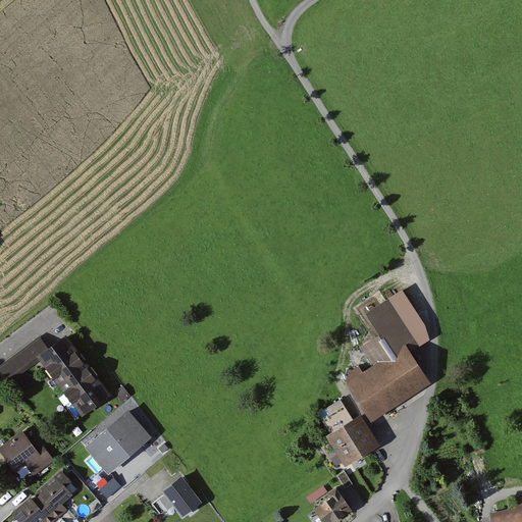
[(402,286),(387,296),(419,345),(429,337),(425,323),(402,286)]
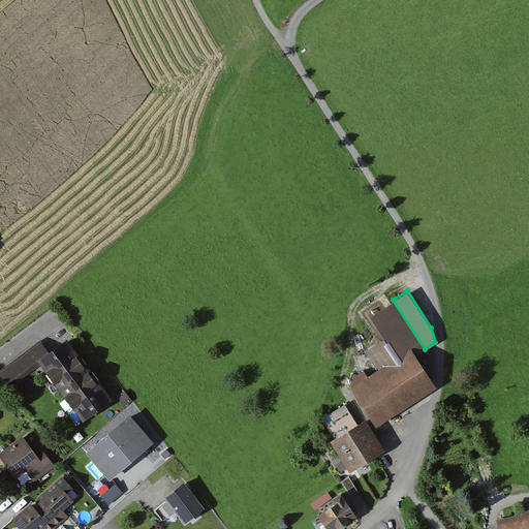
[(425,349),(393,300),(369,315),(383,338),(366,349),(378,369),(351,386),(377,426),(437,387),(415,354),(425,349)]
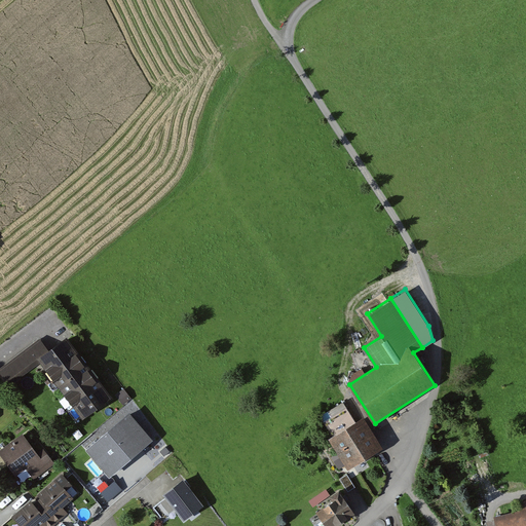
[(48,348),(37,357),(41,362),(82,418),(111,397),(67,335),(48,348)]
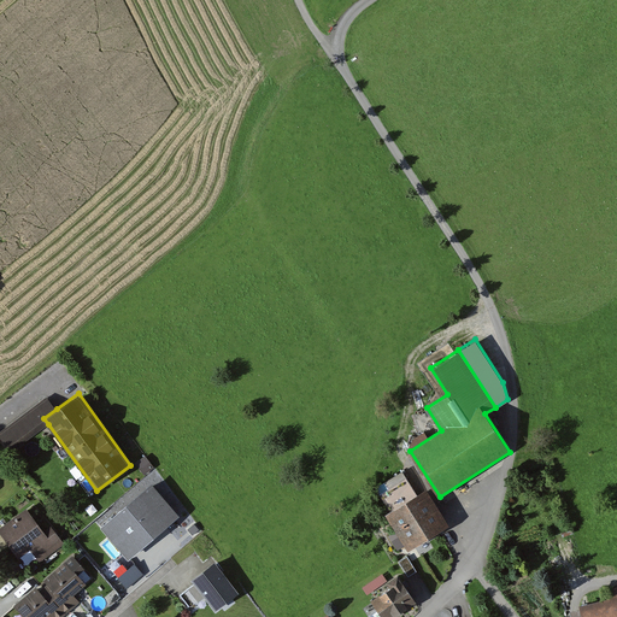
[(57,409),(47,395),(0,430),(0,439),(11,453),(48,424),(43,418),(57,409)]
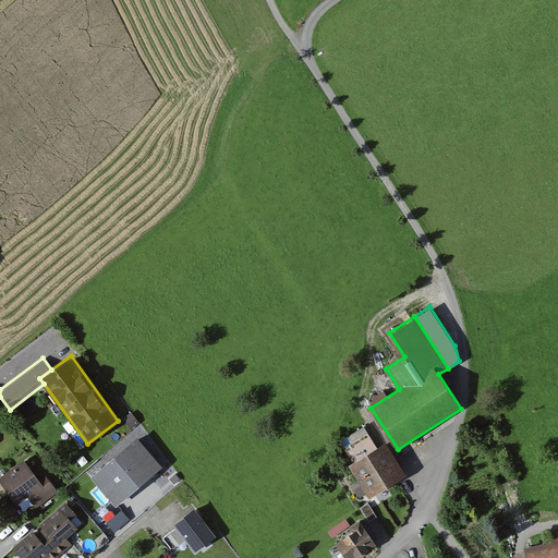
[(140,422),(131,412),(123,419),(131,429),(140,422)]
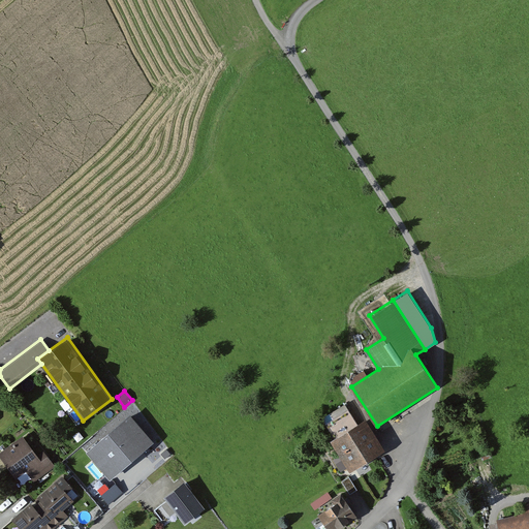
[(384,449),(365,418),(360,422),(350,407),(325,424),(335,438),(332,439),(351,470),(384,449)]
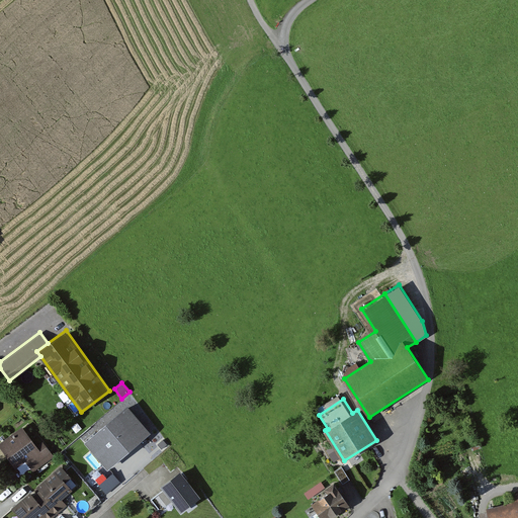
[(150,432),(127,406),(84,443),(107,469),(150,432)]
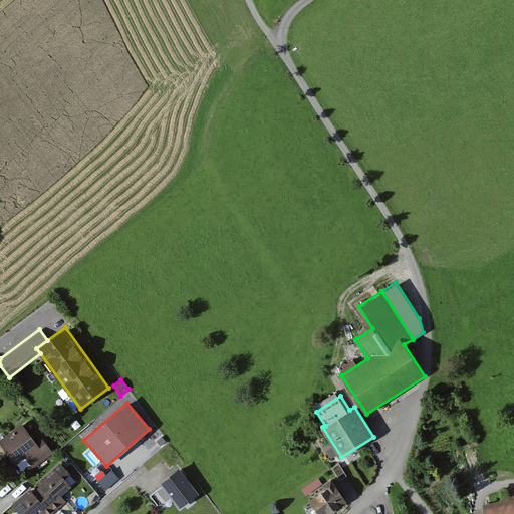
[(36,442),(22,424),(0,440),(0,442),(8,453),(17,464),(25,458),(33,469),(54,453),(42,438),(36,442)]
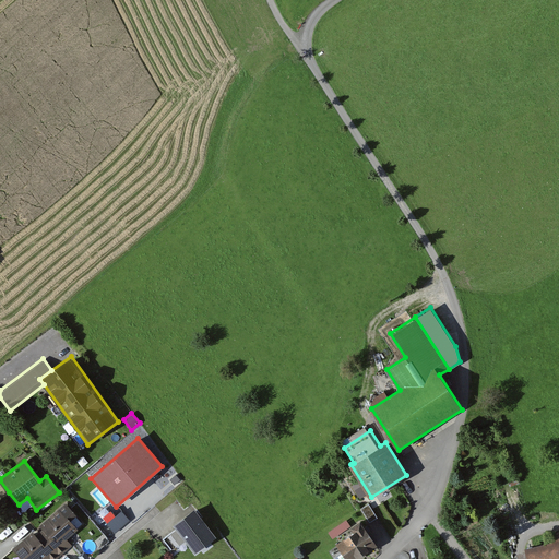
[(9,492),(0,480),(0,491),(3,497),(9,492)]
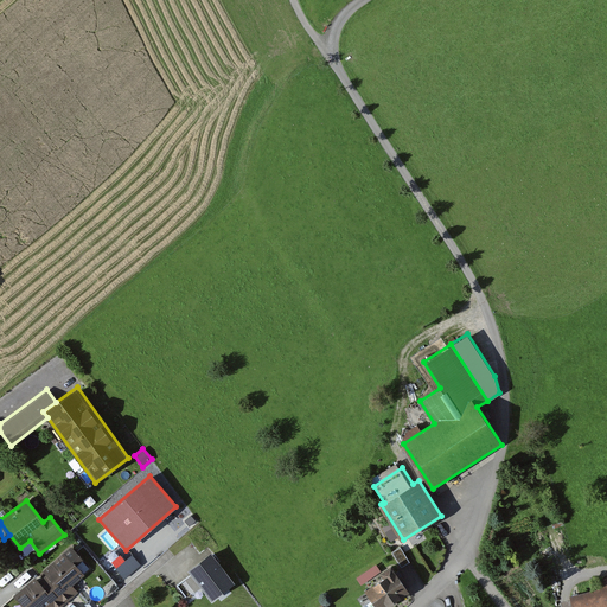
[(46,575),(43,577),(66,604),(80,593),(74,585),(85,574),(77,564),(84,558),(72,544),(43,570),(46,575)]
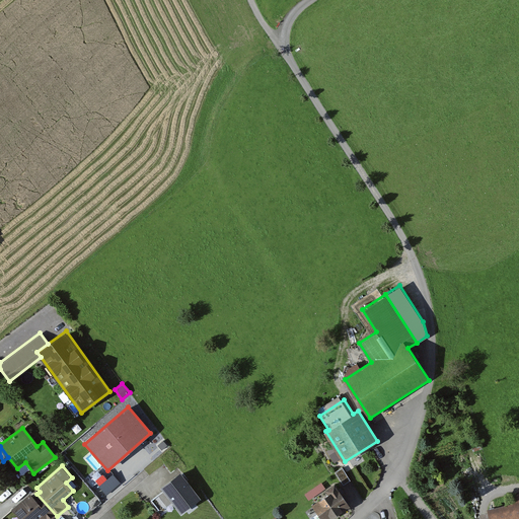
[(344,468),(336,472),(344,486),(352,482),(344,468)]
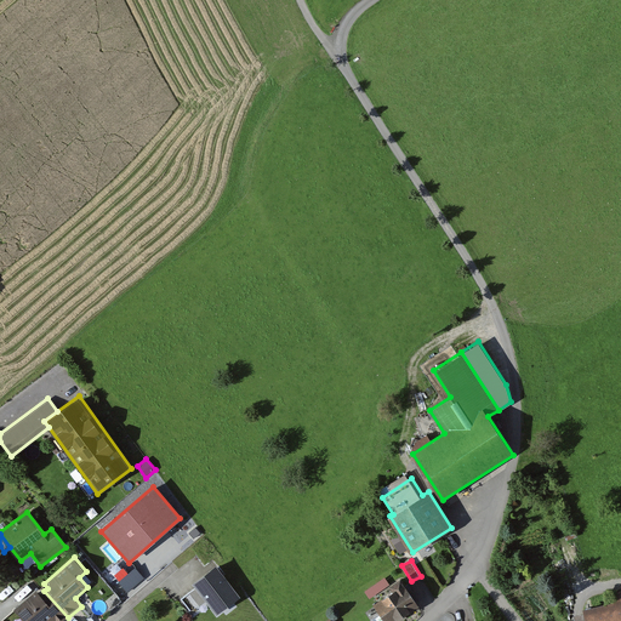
[(132,565),(125,570),(130,576),(136,570),(132,565)]
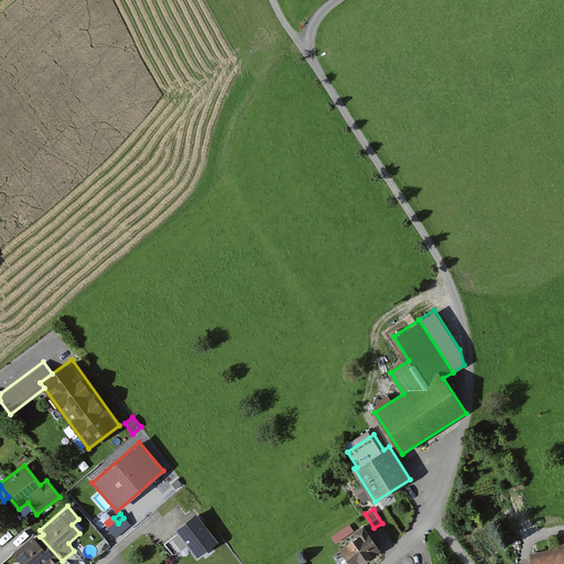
[(196,513),(175,529),(179,532),(187,545),(197,557),(218,542),(196,513)]
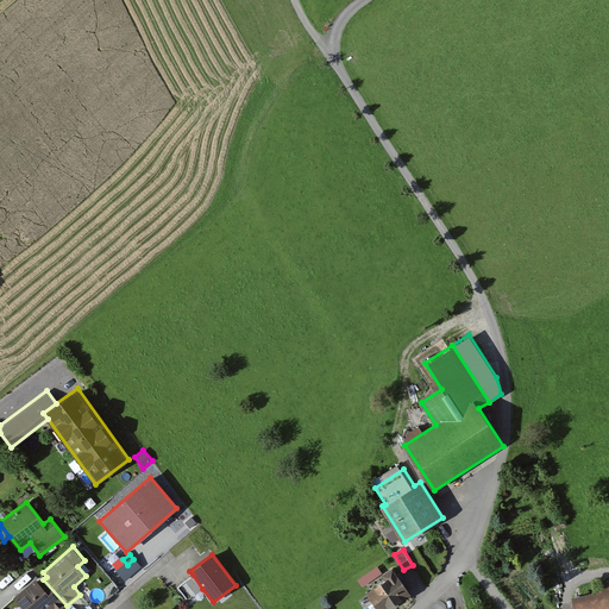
[(388,608),(412,594),(394,566),(383,573),(385,577),(366,590),(378,608),(388,608)]
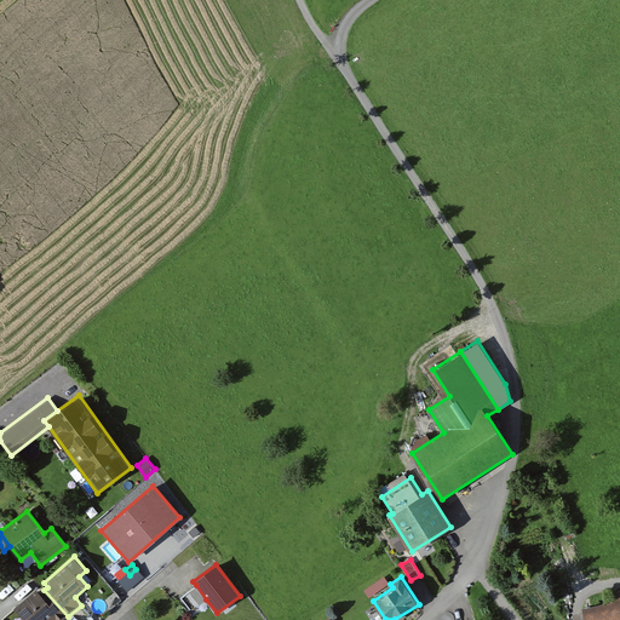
[(382,579),(365,590),(369,597),(386,586),(382,579)]
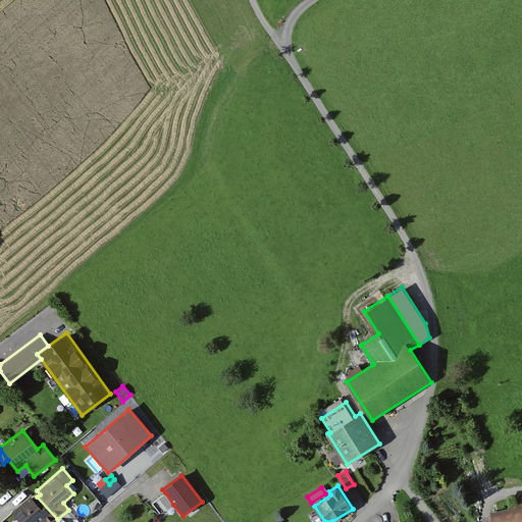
[(173,505),(165,492),(152,503),(160,514),(173,505)]
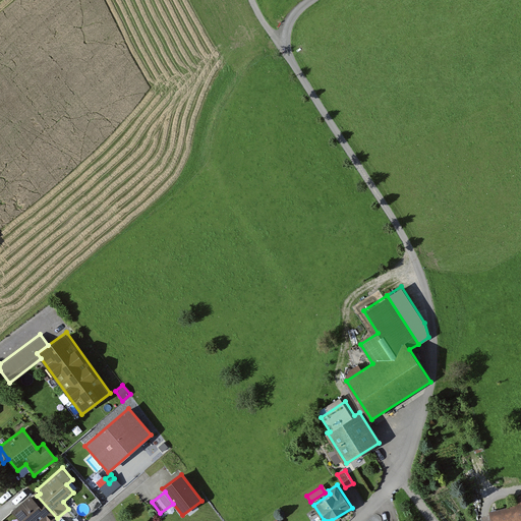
[(519,504),(489,511),(490,513),(491,520),(520,520),(520,493),(517,495),(519,504)]
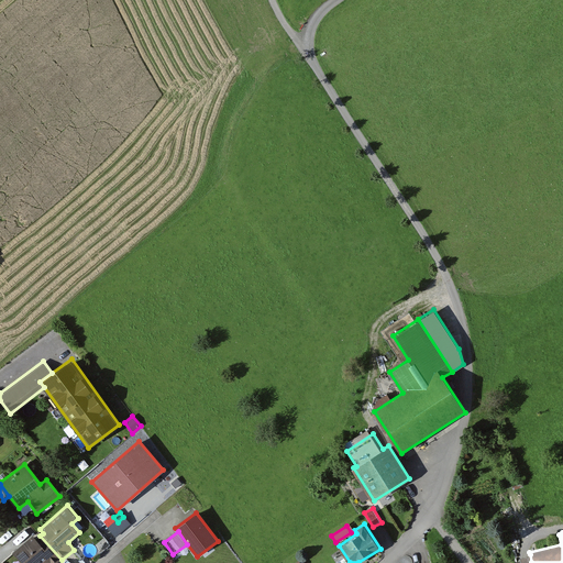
[(33,534),(12,552),(21,562),(57,562),(62,560),(40,536),(36,539),(33,534)]
